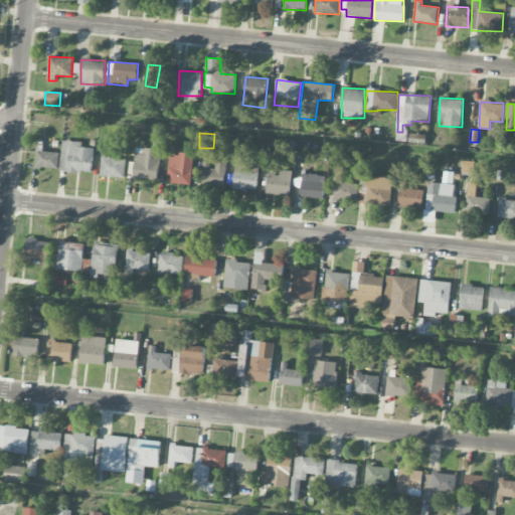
[(426,135),(410,134),(409,142),(425,144),(426,135)]
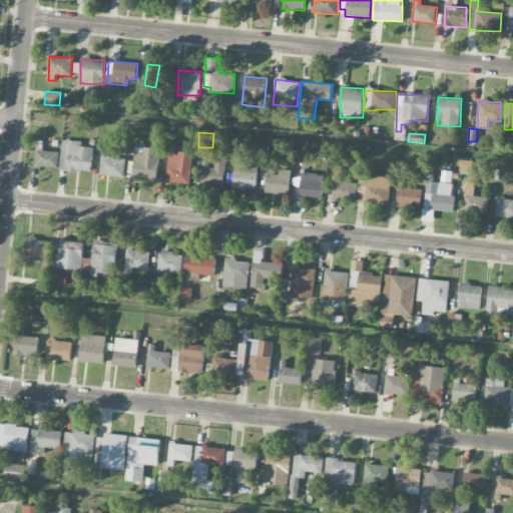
[(91,172),(94,147),(82,146),(82,141),(63,139),(59,169),(91,172)]
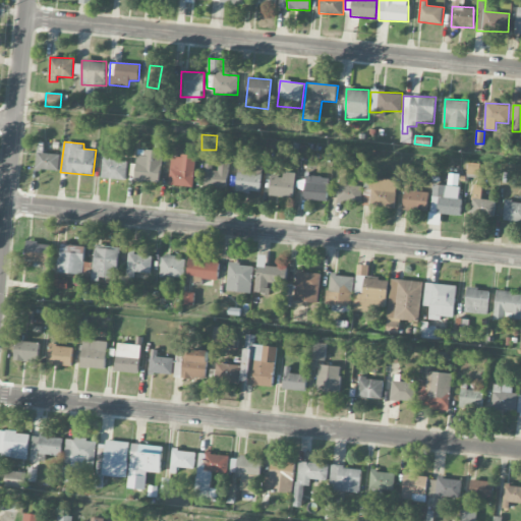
[(162,151),(136,150),(135,181),(161,182),(162,151)]
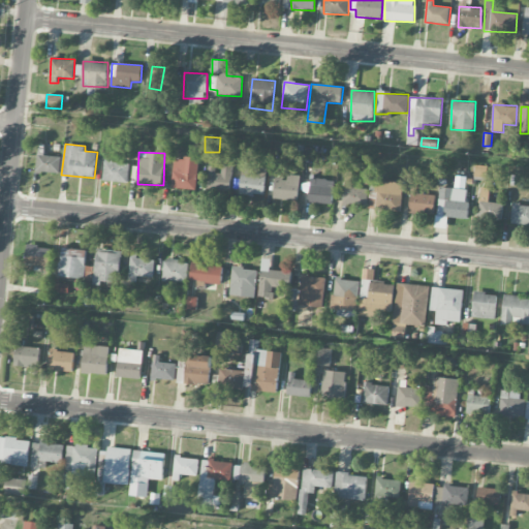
[(38,173),(61,174),(61,156),(38,155),(38,173)]
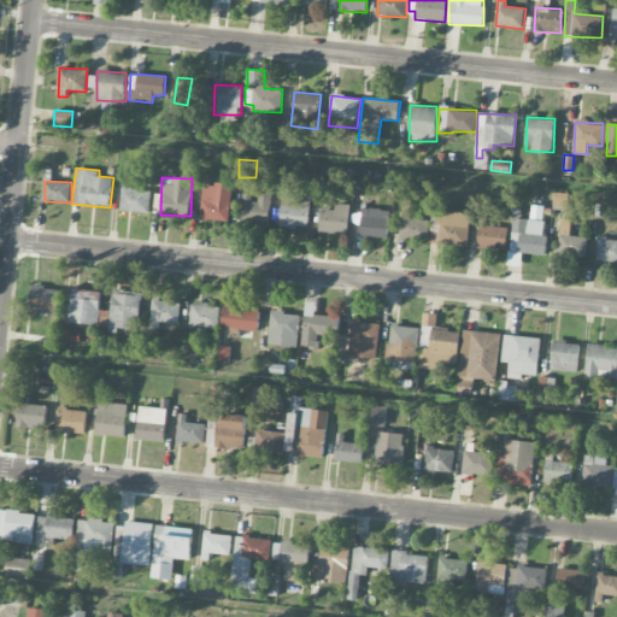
[(203,183),(201,221),(229,222),(230,184),(203,183)]
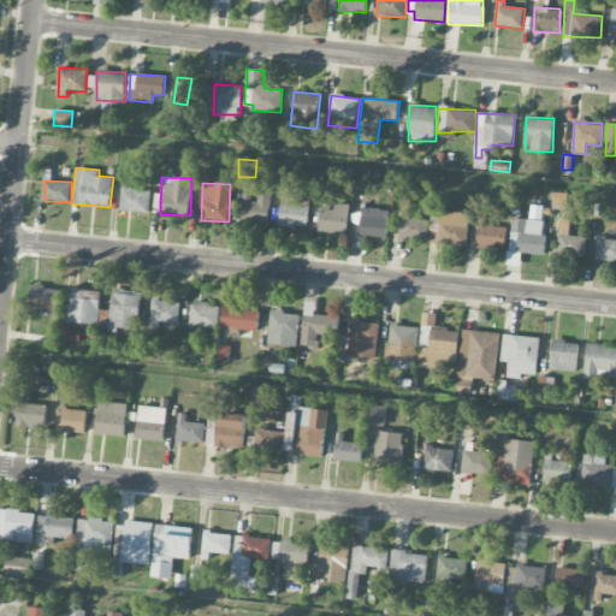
[(150,189),(122,188),(120,211),(149,212),(150,189)]
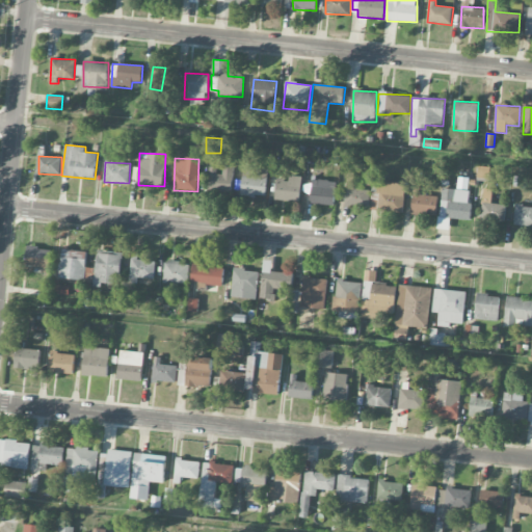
[(209,166),(208,190),(232,192),(234,165),(220,164),(220,167),(209,166)]
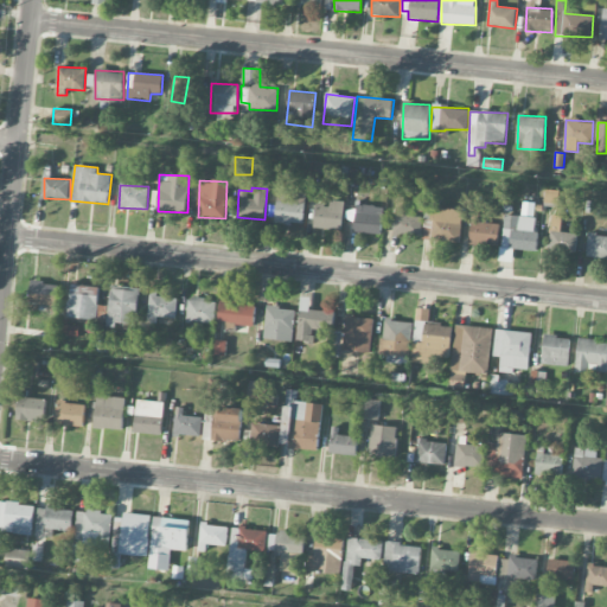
[(304,224),(305,191),(276,190),(275,223),(304,224)]
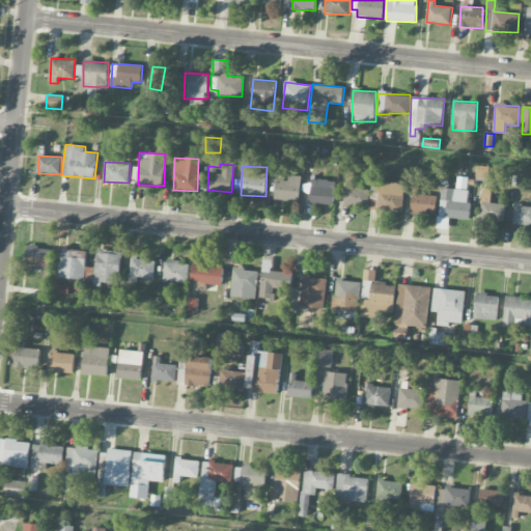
[(487,177),(488,167),(477,166),(476,176),(487,177)]
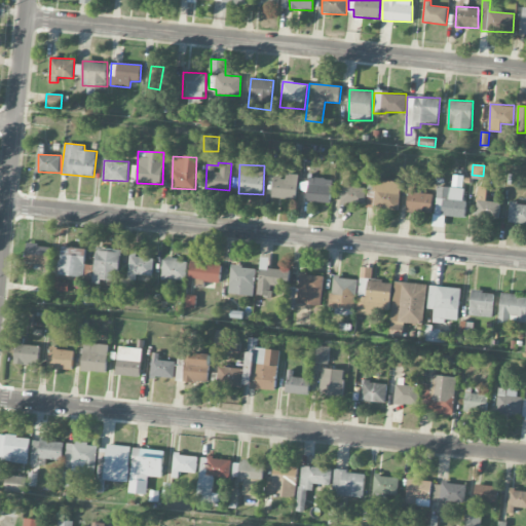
[(297,198),(297,175),(285,175),(285,177),(272,177),(272,198),(297,198)]
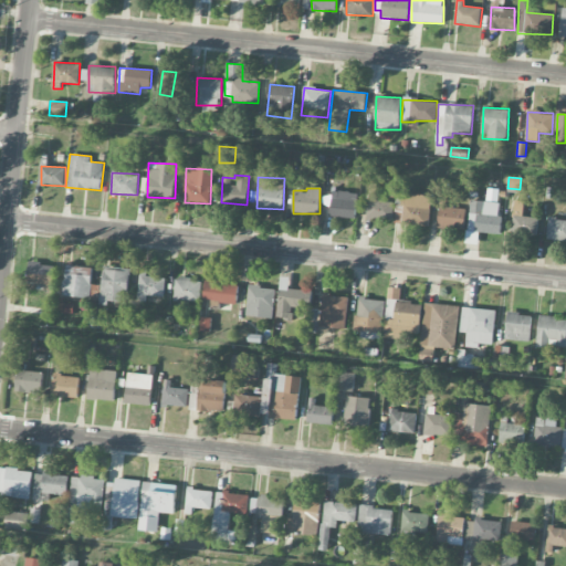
[(355,218),(357,192),(332,191),(331,217),(355,218)]
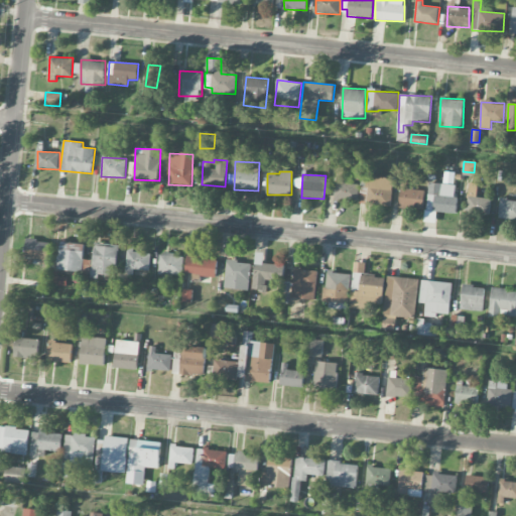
[(344,183),(344,176),(336,175),(335,200),(357,201),(358,184),(344,183)]
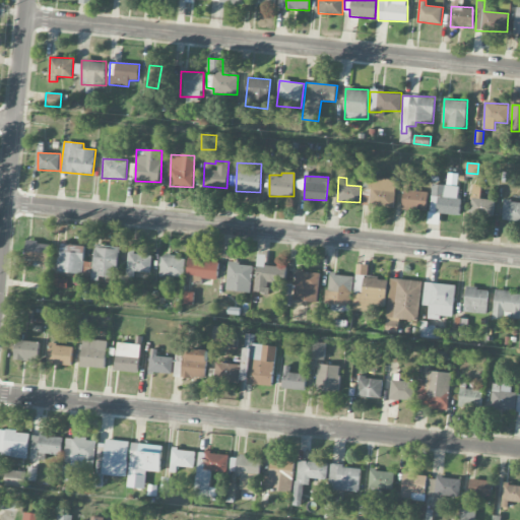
[(360,204),(392,208),(396,181),(364,177),(360,204)]
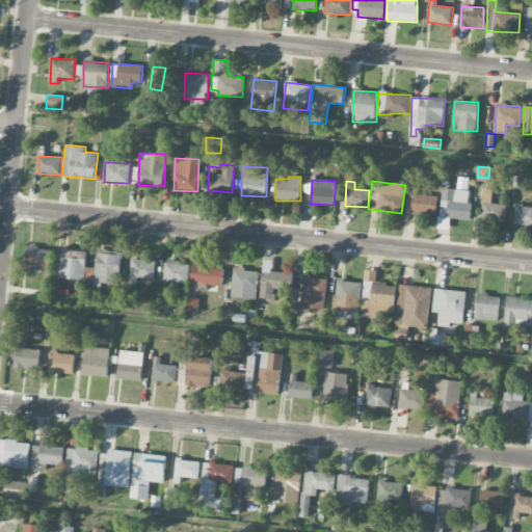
[(421,195),(422,188),(413,187),(410,214),(436,215),(437,196),(421,195)]
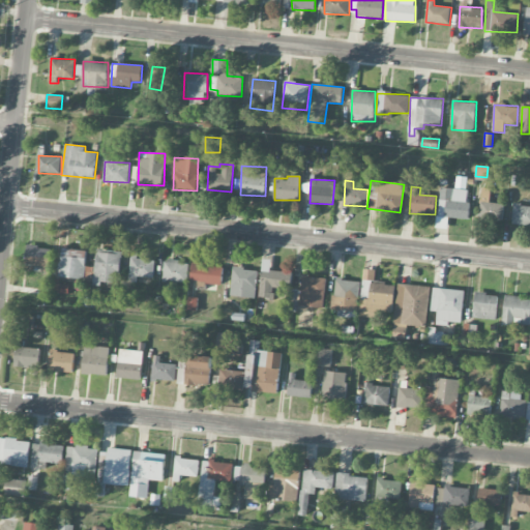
[(468,189),(440,188),(438,216),(467,218),(468,189)]
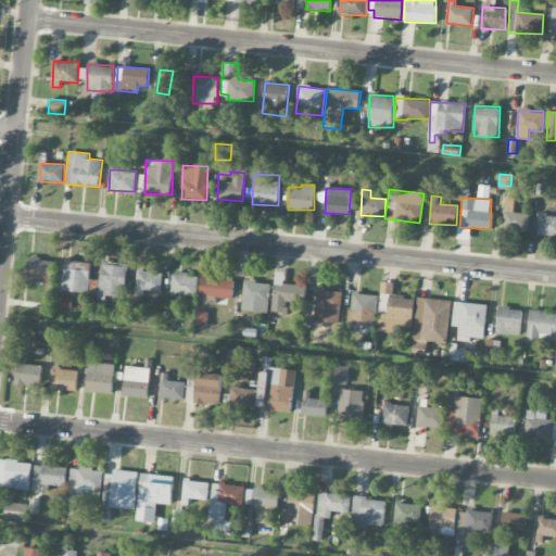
[(528,231),(529,214),(514,213),(515,198),(505,198),(503,230),(528,231)]
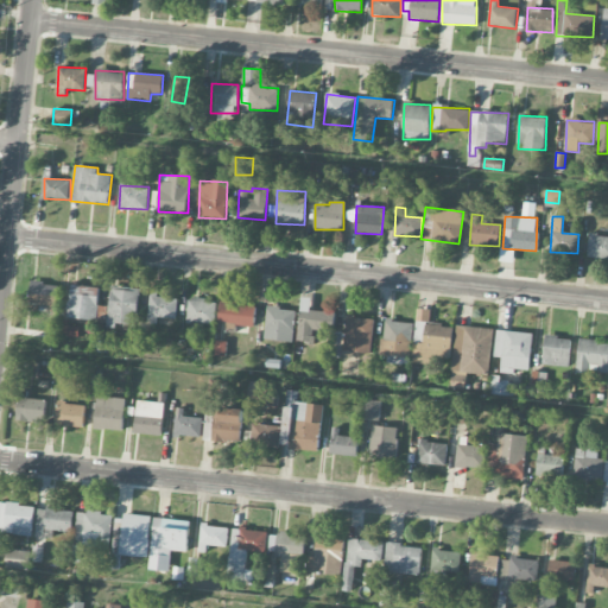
[(588,258),(607,258),(607,235),(588,235),(588,258)]
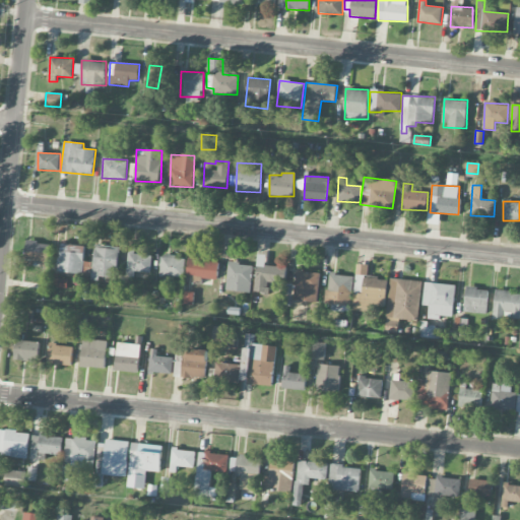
[(83,274),(84,245),(60,244),(58,272),(83,274)]
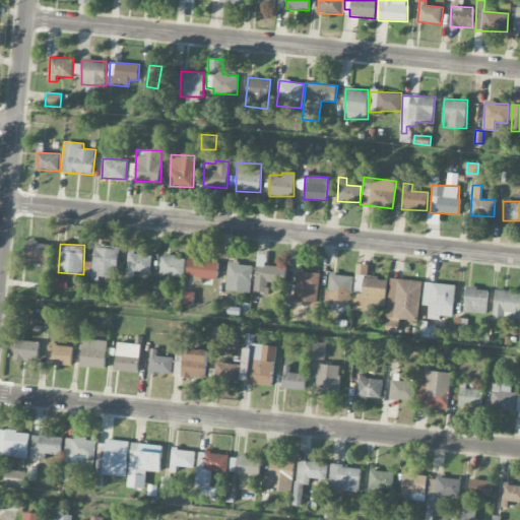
[(92,277),(117,278),(119,247),(94,246),(92,277)]
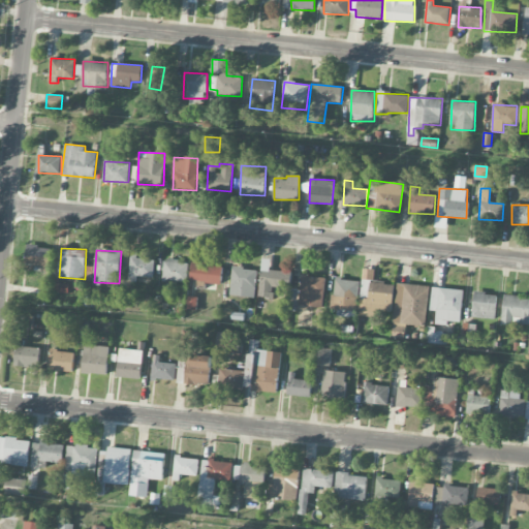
[(154,277),(154,258),(129,257),(128,282),(136,282),(137,277),(154,277)]
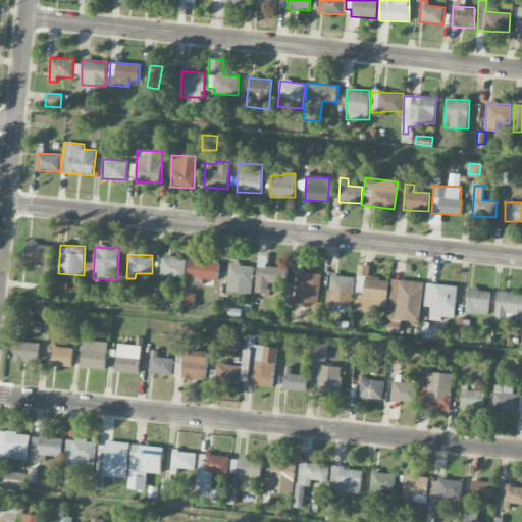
[(255,293),(269,295),(270,284),(284,286),(282,305),(293,306),(295,285),(285,284),(286,268),(266,266),(267,256),(259,255),(255,293)]
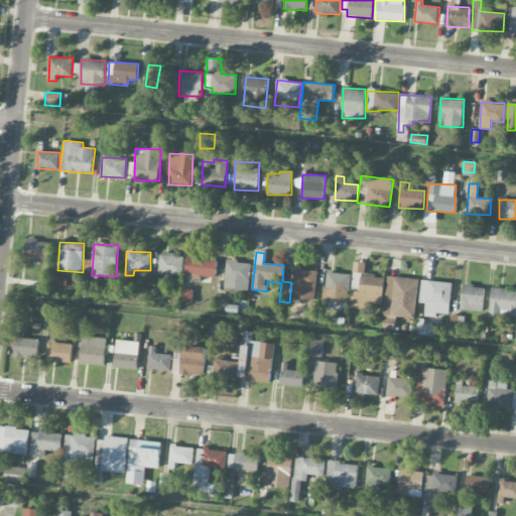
[(183,255),(159,254),(158,273),(182,274),(183,255)]
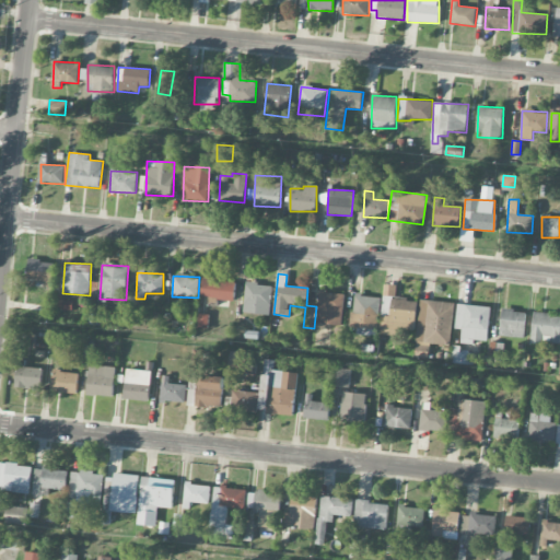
[(234,302),(235,280),(202,279),(201,296),(209,296),(208,301),(234,302)]
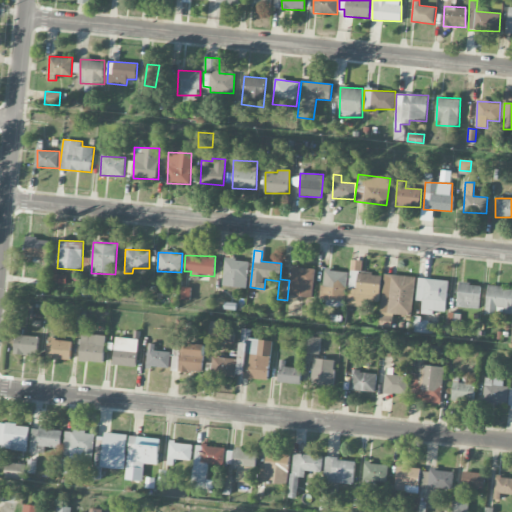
[(248,260),(224,259),(223,286),(247,287),(248,260)]
